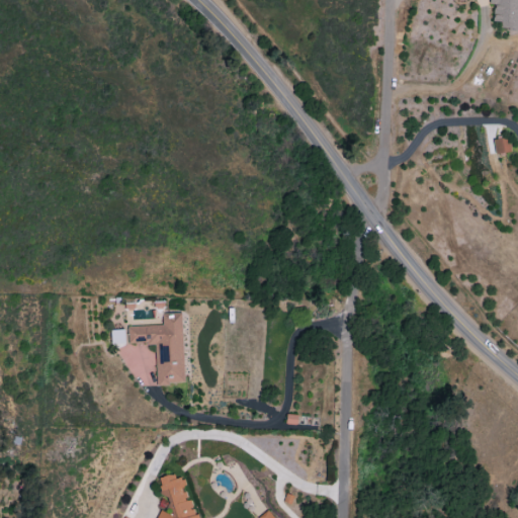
[(517,29),(517,0),(491,0),(490,27),(517,29)]
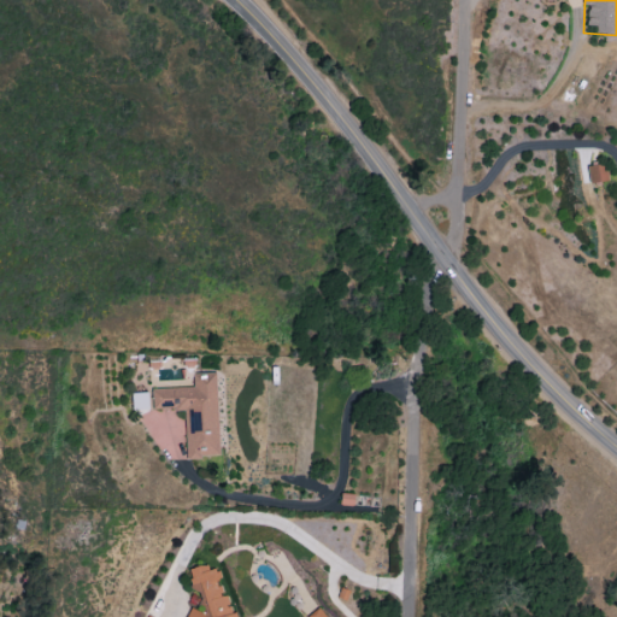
[(607,182),(606,164),(587,166),(588,183),(607,182)]
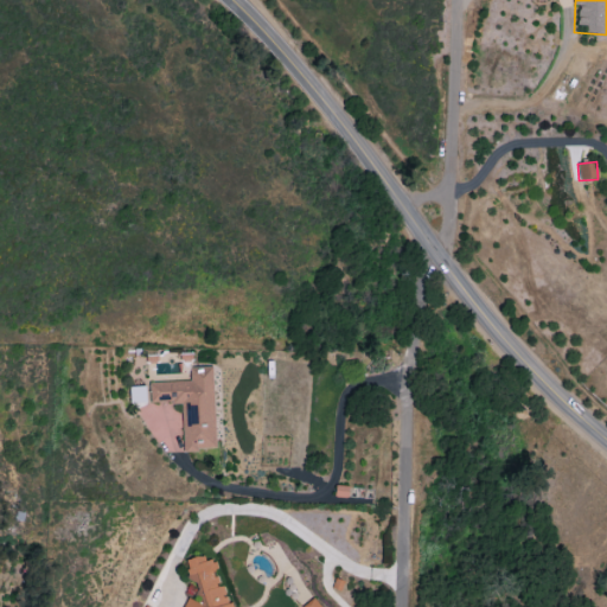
[(148,383),(149,403),(181,402),(183,451),(216,449),(212,366),(189,368),(190,382),(148,383)]
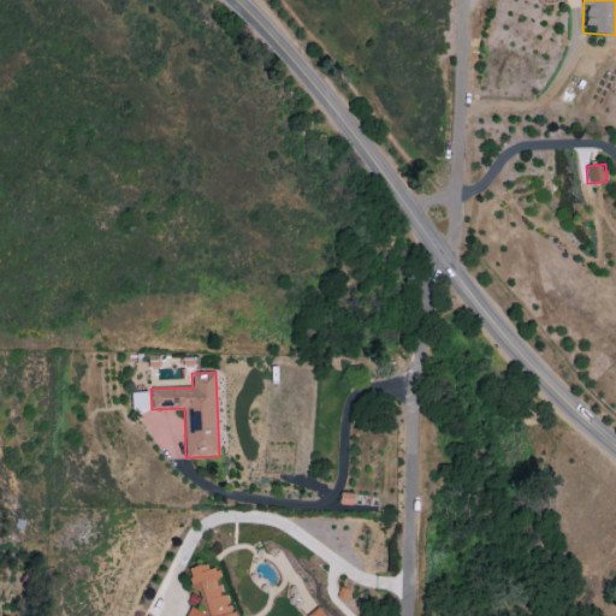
[(143,394),(131,392),(131,404),(143,404),(143,394)]
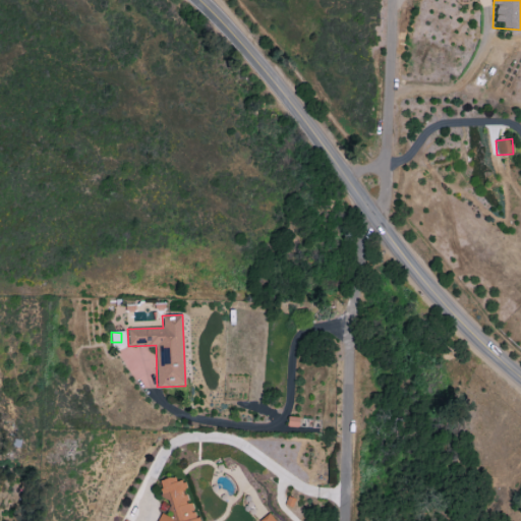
[(286,426),(296,427),(297,417),(287,417),(286,426)]
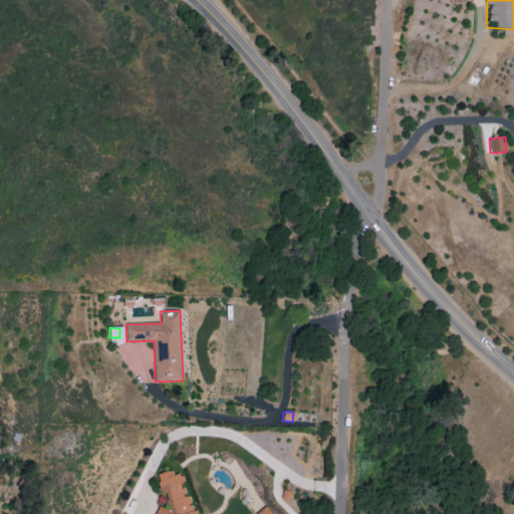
[(195,513),(193,510),(194,510),(188,498),(183,496),(185,490),(180,488),(183,479),(182,477),(168,471),(157,476),(160,481),(156,490),(164,493),(173,513),(158,507),(154,513),(121,513),(120,513),(195,513)]
